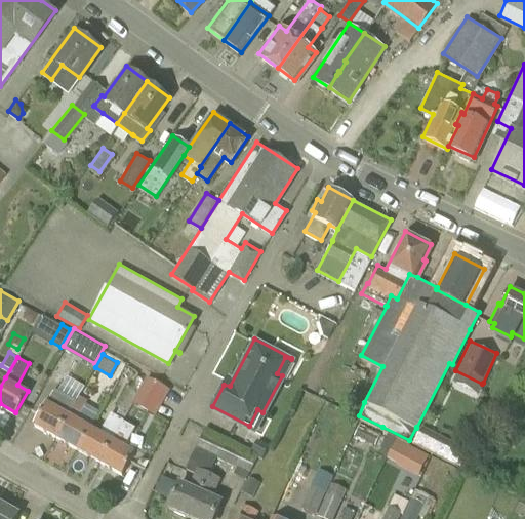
[(127,408),(144,378),(136,374),(131,385),(127,382),(116,402),(127,408)]
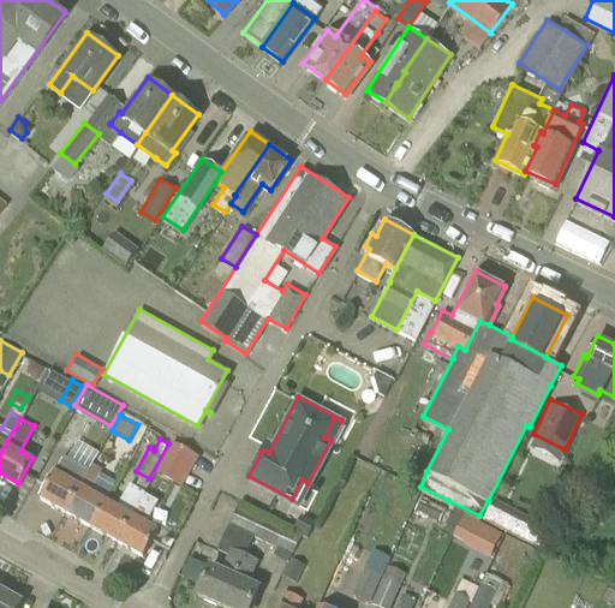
[(198,453),(172,439),(162,454),(190,469),(198,453)]
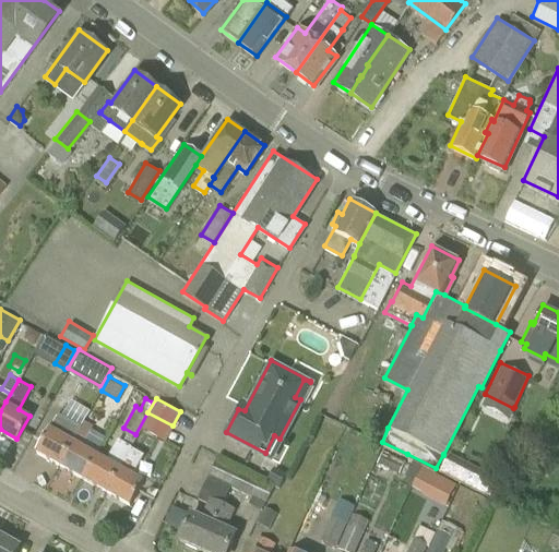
[(60,463),(72,440),(76,431),(81,424),(57,410),(36,450),(60,463)]
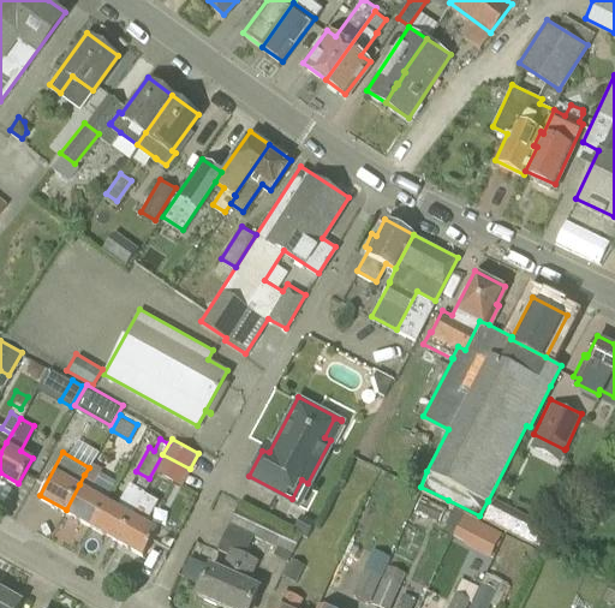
[(89,468),(84,475),(94,480),(102,465),(93,460),(89,468)]
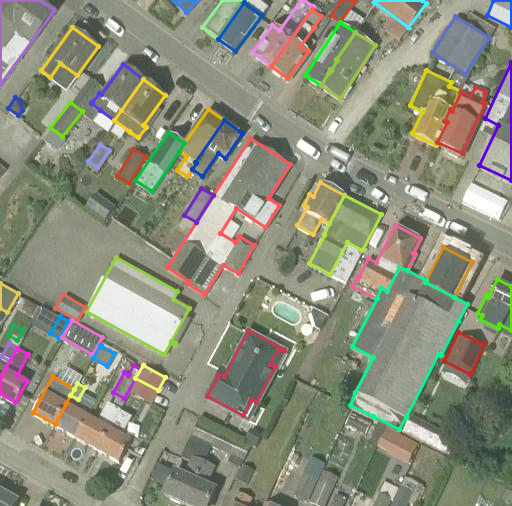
[(76,436),(97,448),(120,408),(108,401),(97,420),(88,415),(76,436)]
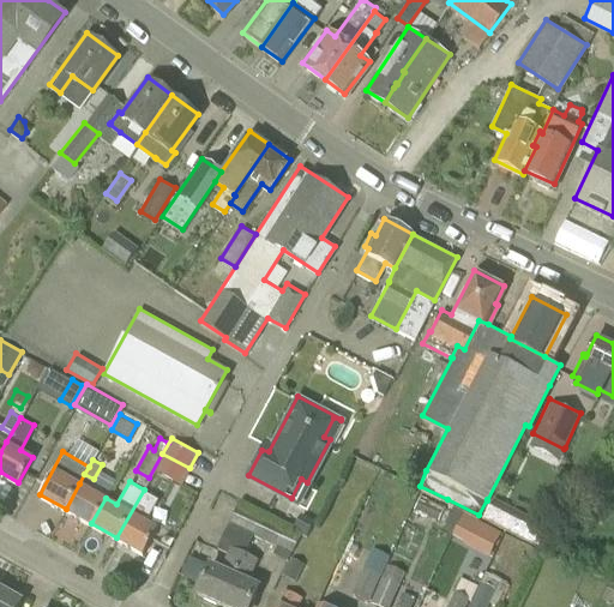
[(91,523),(106,498),(79,484),(66,509),(91,523)]
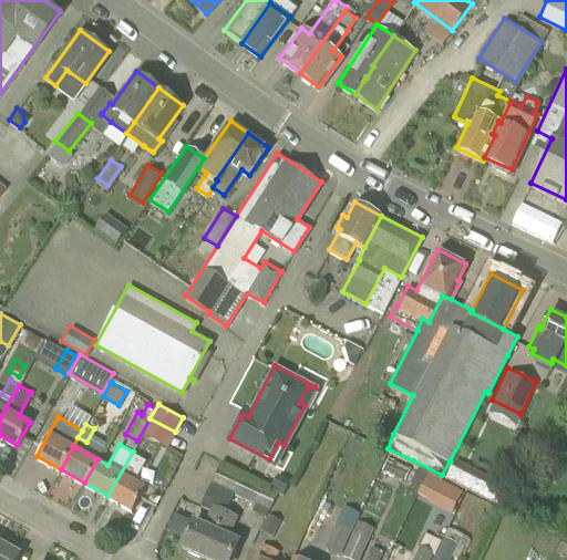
[(146,459),(133,452),(107,496),(132,509),(145,486),(134,480),(146,459)]
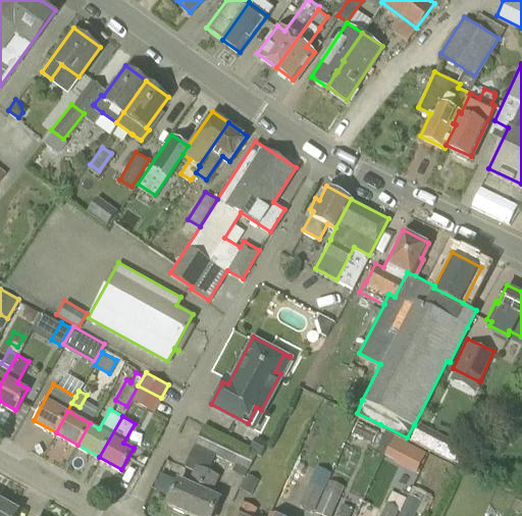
[(374,440),(379,428),(372,425),(373,423),(358,416),(352,430),(374,440)]
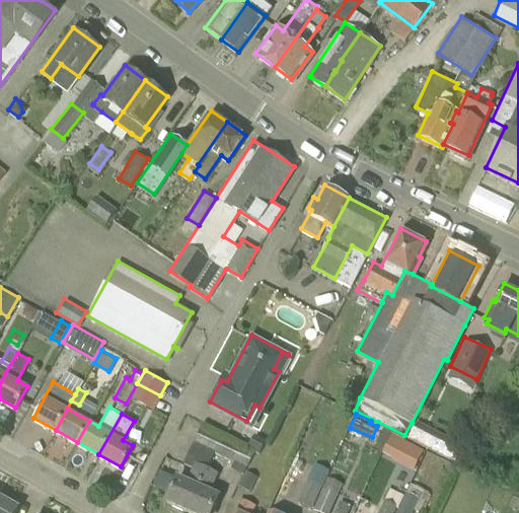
[(417,418),(408,436),(424,444),(433,426),(417,418)]
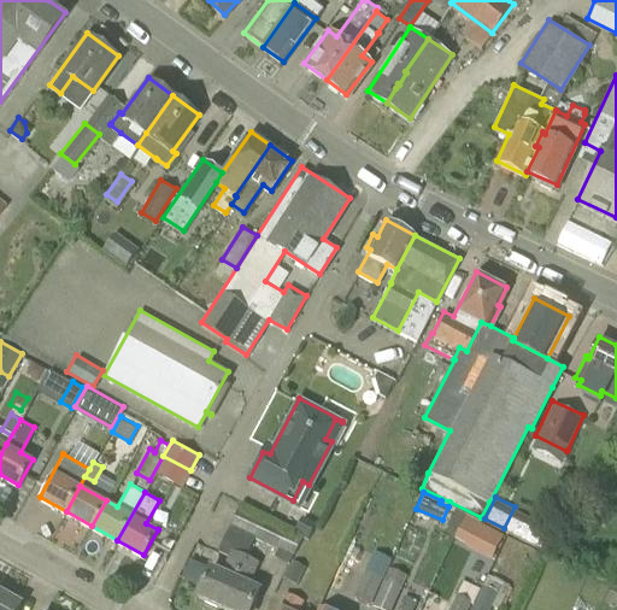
[(254,534),(263,515),(239,504),(218,549),(229,553),(222,570),(211,565),(198,594),(221,604),(245,555),(254,534)]
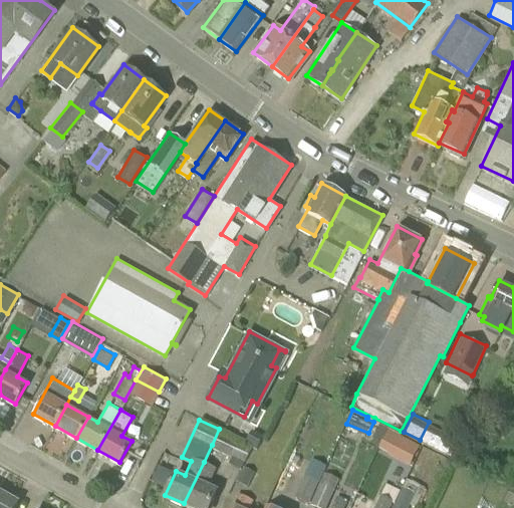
[(389,426),(378,446),(411,462),(421,442),(389,426)]
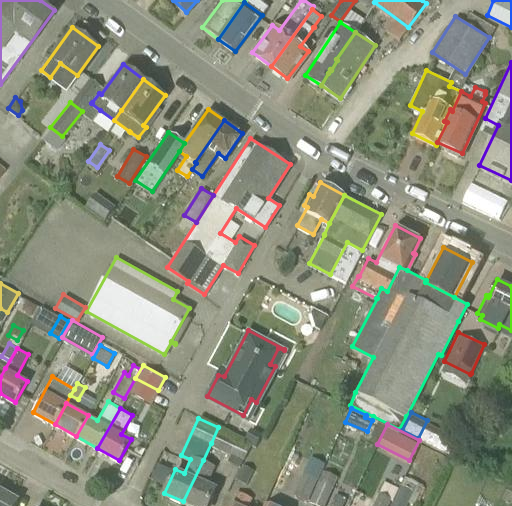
[(241,465),(243,462),(242,461),(250,442),(218,427),(211,443),(231,452),(228,459),(240,464),(241,465)]
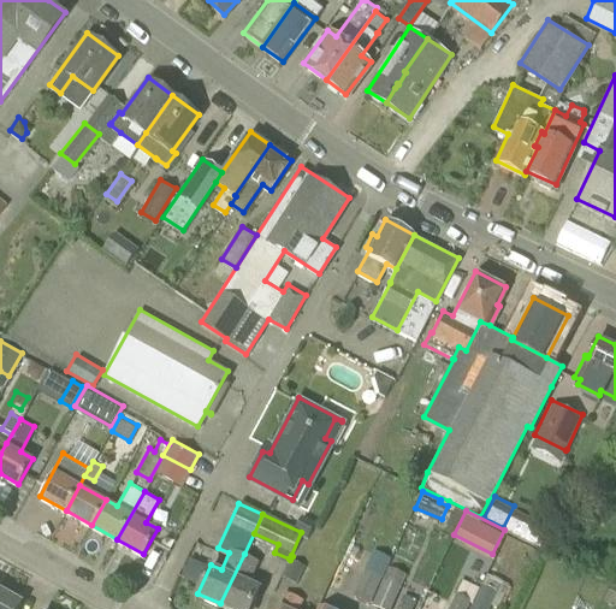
[(534,515),(523,537),(543,548),(554,526),(534,515)]
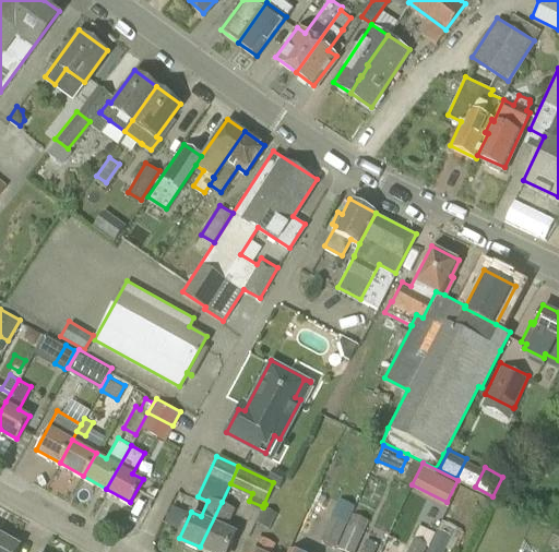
[(179,526),(187,510),(171,502),(164,518),(179,526)]
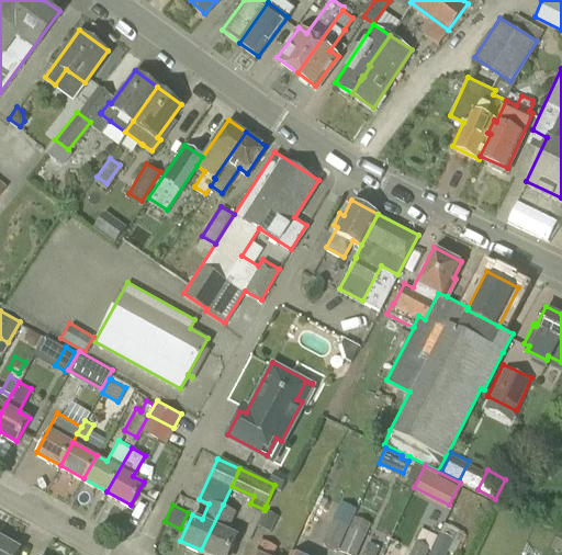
[(223,505),(201,550),(213,554),(226,554),(236,534),(226,530),(235,509),(223,505)]
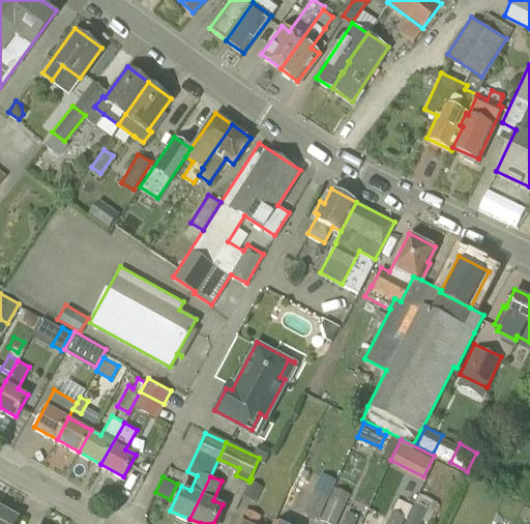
[(332,523),(333,523),(349,491),(334,485),(319,518),(332,523)]
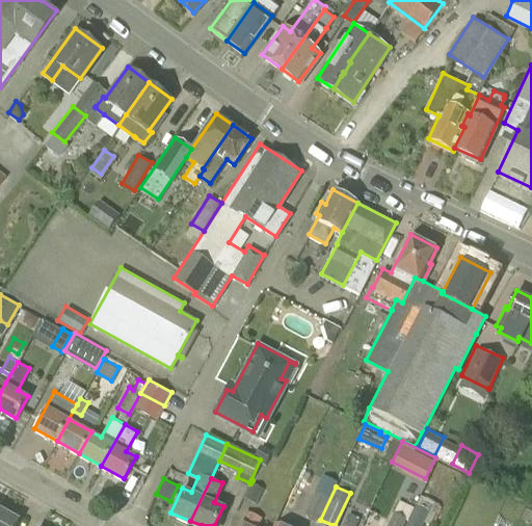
[(319,519),(329,496),(315,490),(304,511),(319,519)]
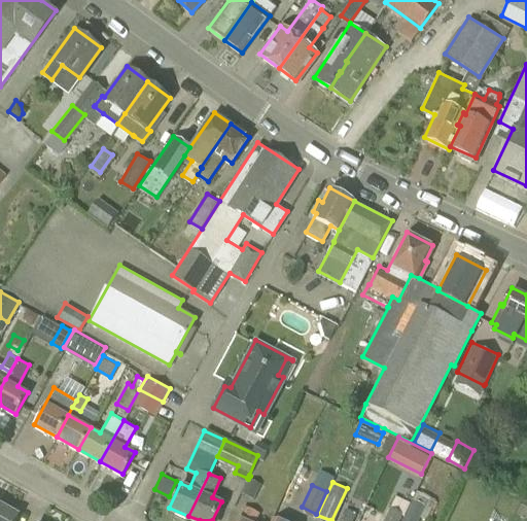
[(424,502),(411,496),(402,517),(412,520),(417,520),(420,516),(425,518),(432,502),(426,500),(424,502)]
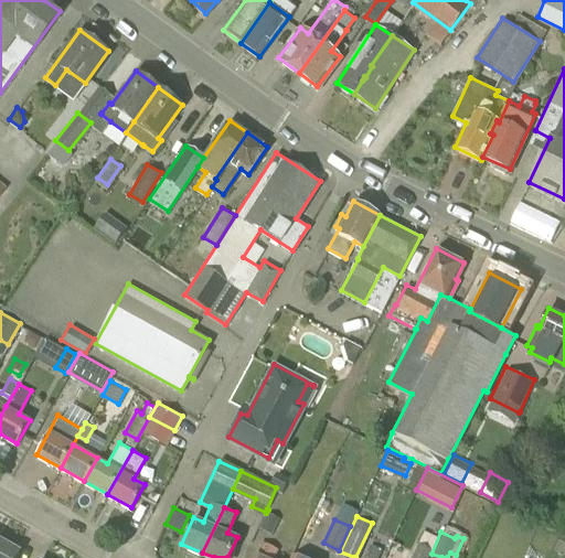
[(0,538),(0,557),(14,557),(20,550),(0,538)]
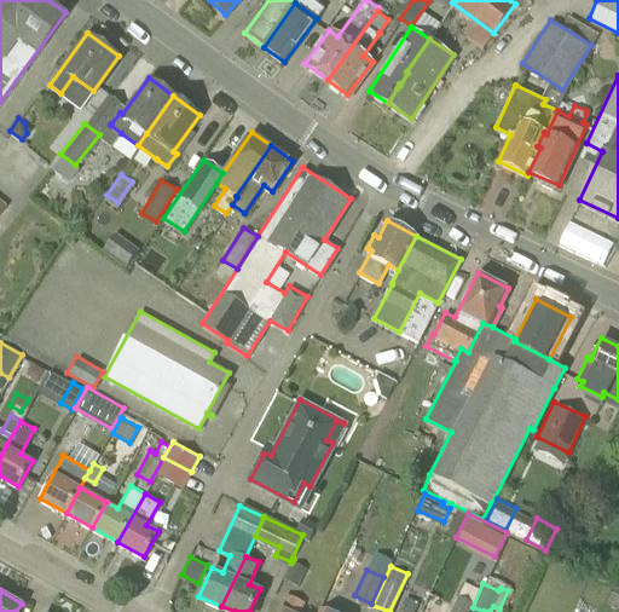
[(318,611),(320,607),(319,606),(317,611),(298,611),(304,599),(288,592),(277,611),(318,611)]
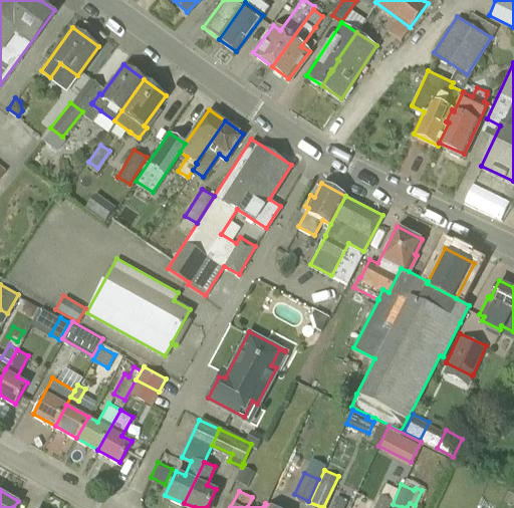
[(388,507),(393,498),(379,492),(371,507),(388,507)]
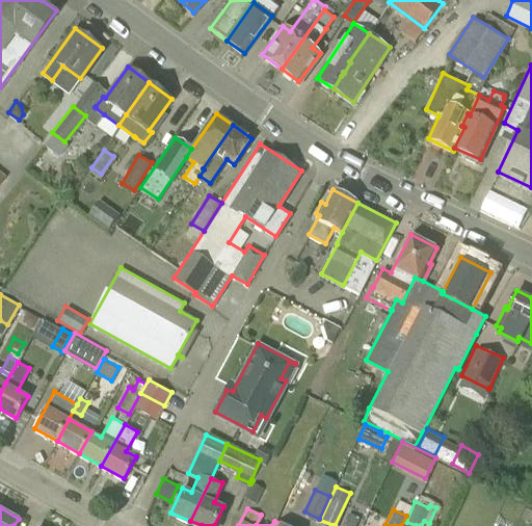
[(346,510),(343,525),(360,525),(362,514),(346,510)]
